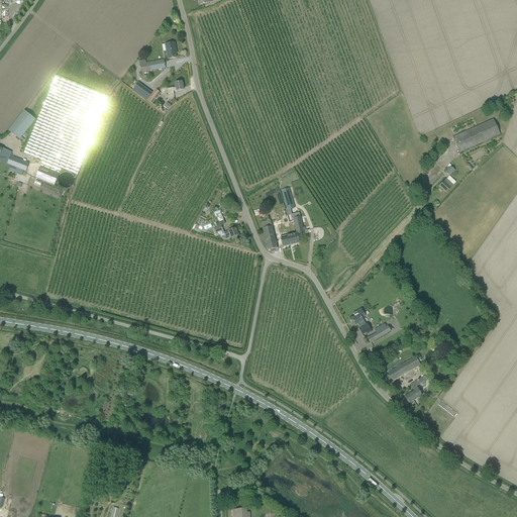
[(176,50),(175,43),(165,44),(168,60),(176,58),(175,50),(176,50)]
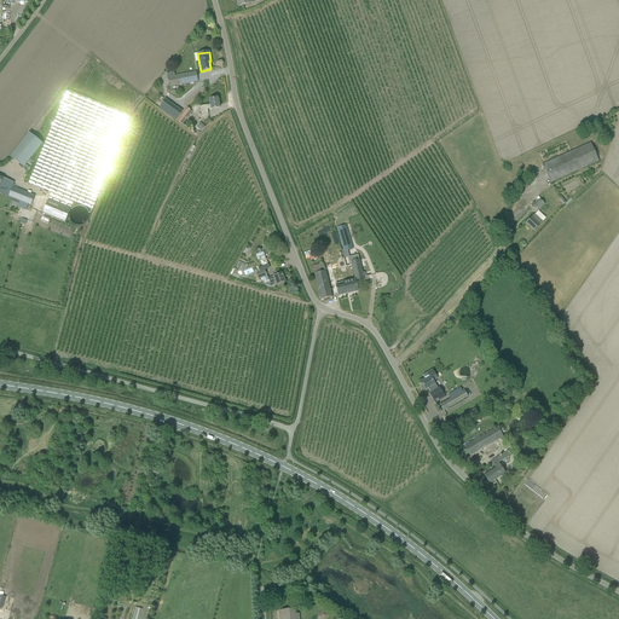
[(196,73),(168,77),(169,87),(198,82),(196,73)]
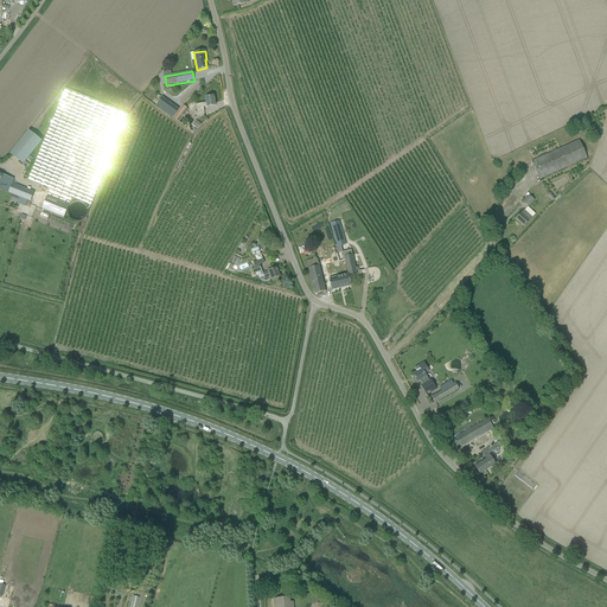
[(65,89),(29,180),(50,189),(48,196),(70,205),(71,202),(72,198),(91,205),(128,114),(65,89)]
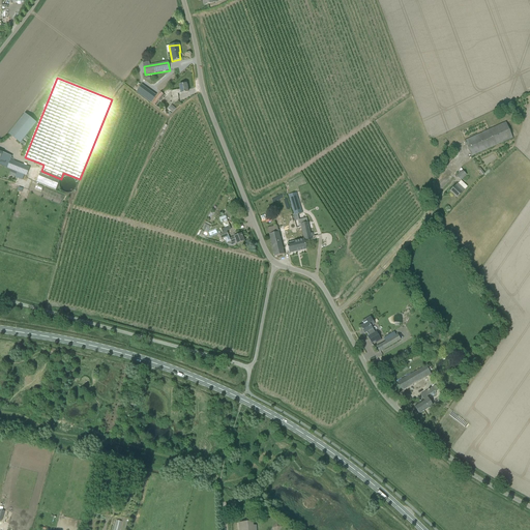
[(181,94),(188,92),(186,85),(186,84),(179,85),(180,90),(177,90),(172,91),(173,99),(178,97),(178,94),(181,93),(181,94)]
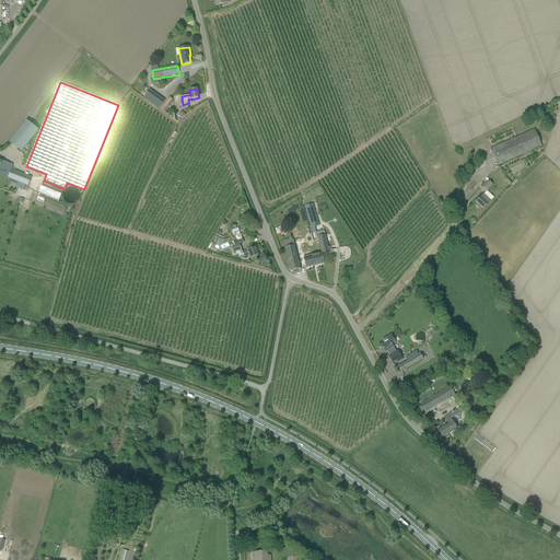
[(170,98),(161,109),(165,113),(174,102),(170,98)]
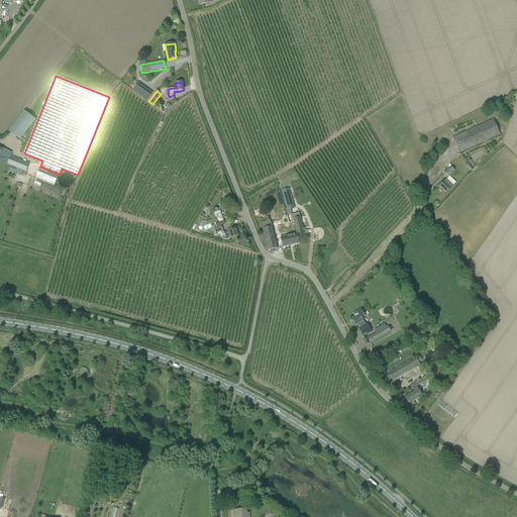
[(34,116),(38,110),(35,108),(34,110),(32,108),(29,113),(34,116)]
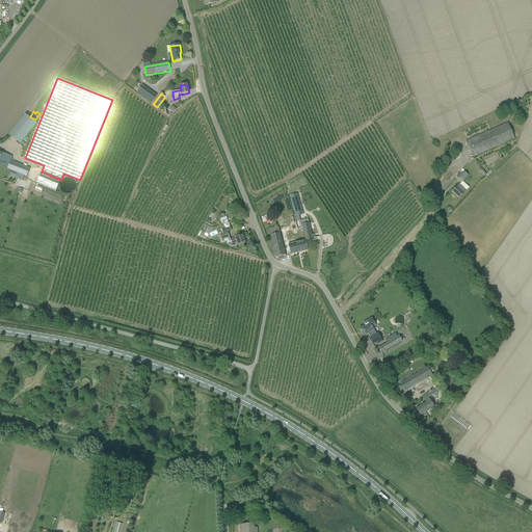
[(8,134),(10,136),(20,144),(36,124),(25,114),(8,134)]
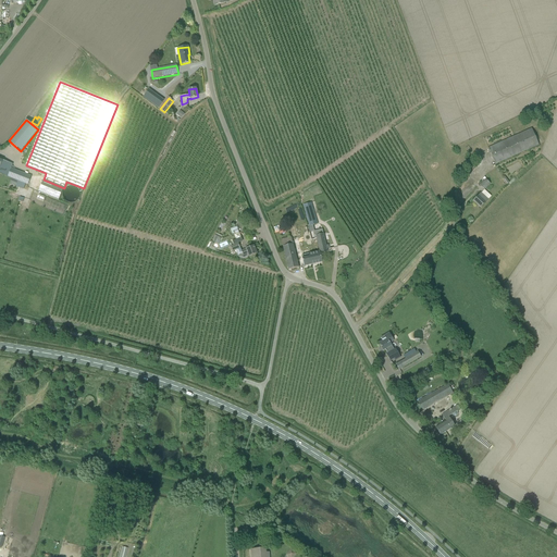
[(532,128),(489,148),(495,164),(539,145),(532,128)]
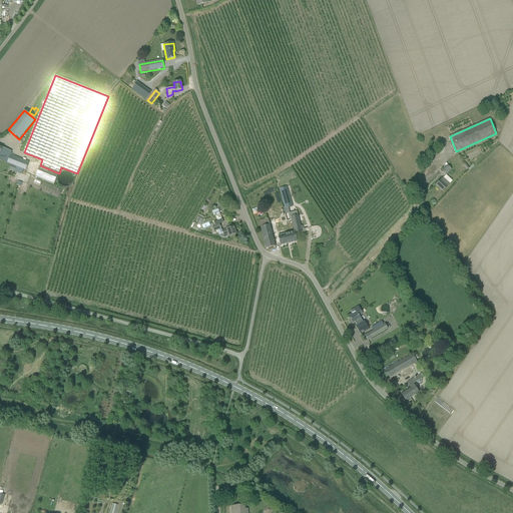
[(7,163),(10,155),(12,151),(3,148),(3,147),(0,145),(0,160),(7,163)]
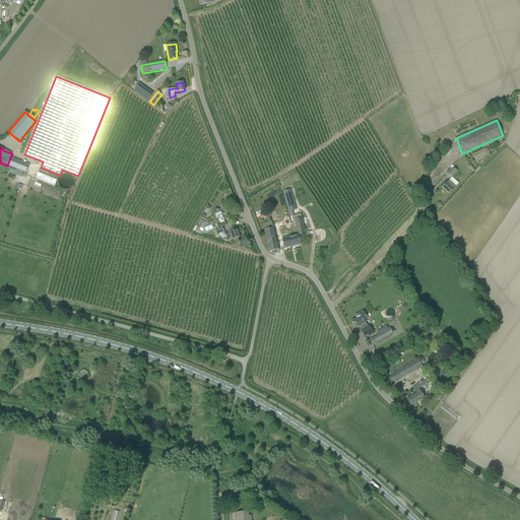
[(438,157),(441,152),(436,148),(433,153),(438,157)]
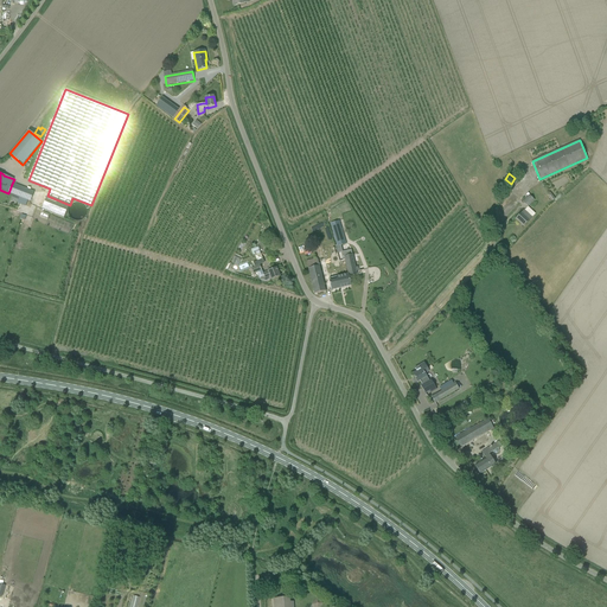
[(12,184),(8,193),(30,203),(34,193),(12,184)]
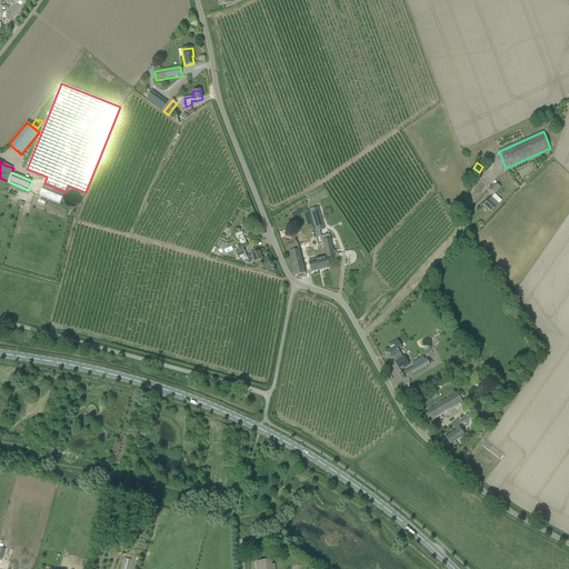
[(60,206),(65,192),(45,183),(39,197),(60,206)]
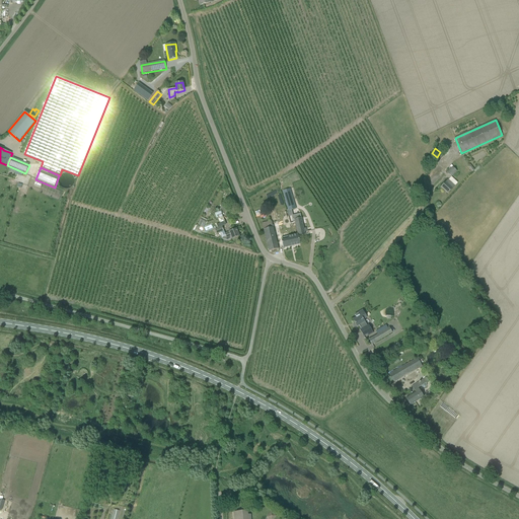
[(452,167),(451,168),(447,173),(451,177),(457,171),(452,167)]
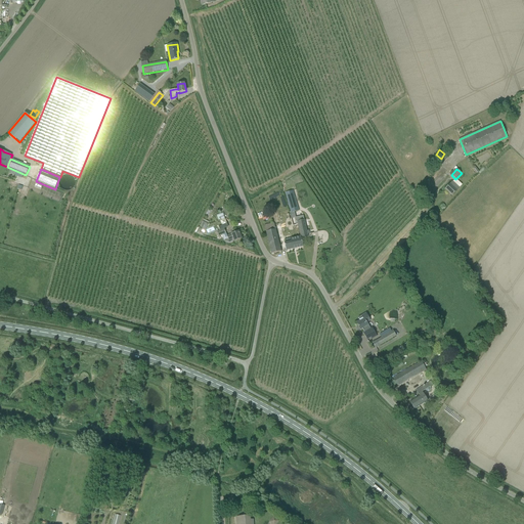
[(74,182),(74,181),(74,180),(74,179),(73,178),(73,176),(72,176),(70,175),(69,174),(67,174),(66,175),(63,175),(62,176),(61,177),(61,178),(60,179),(60,180),(60,181),(60,183),(60,184),(61,185),(62,186),(63,187),(64,188),(67,188),(68,188),(70,188),(71,187),(73,186),(73,185),(74,184),(74,182)]
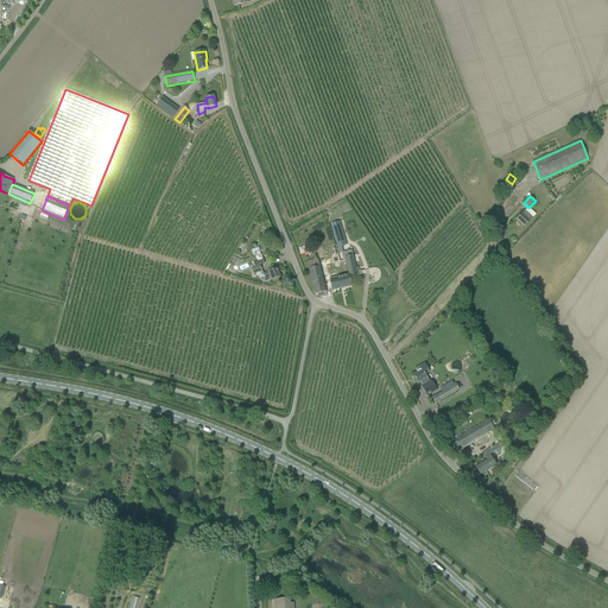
[(536,215),(531,210),(529,208),(525,211),(517,220),(524,227),(532,219),(536,215)]
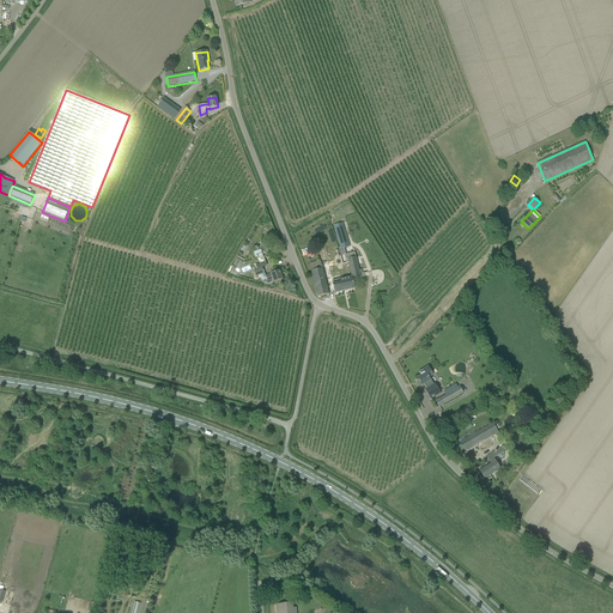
[(350,247),(343,224),(334,226),(340,249),(350,247)]
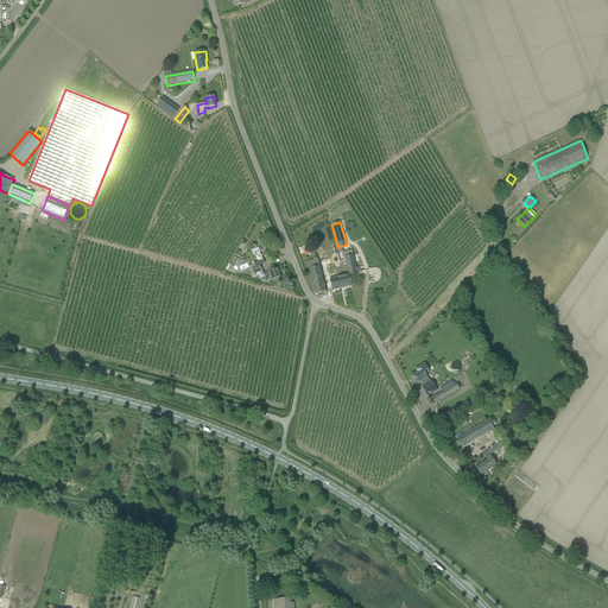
[(331,291),(352,286),(349,277),(358,274),(353,255),(344,258),(348,274),(339,277),(339,279),(330,282),(331,290),(330,290),(331,291)]
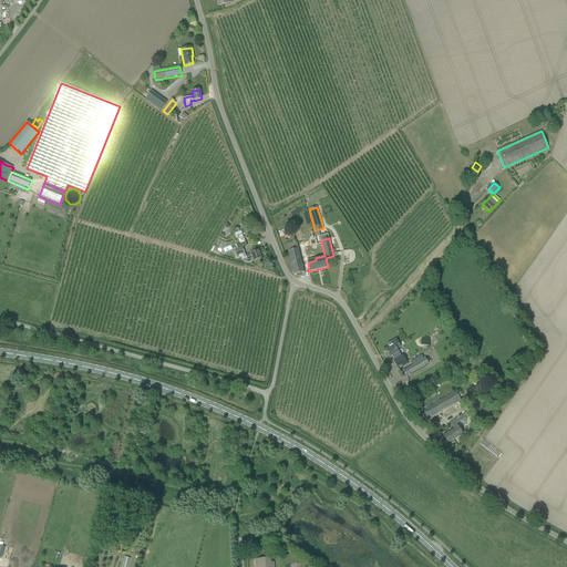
[(219,256),(222,251),(224,245),(225,245),(226,241),(219,239),(216,246),(213,253),(219,256)]
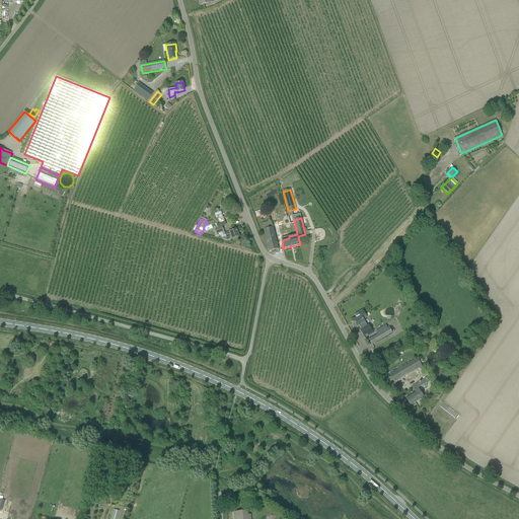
[(278,248),(273,228),(264,230),(269,251),(279,249),(279,248),(278,248)]
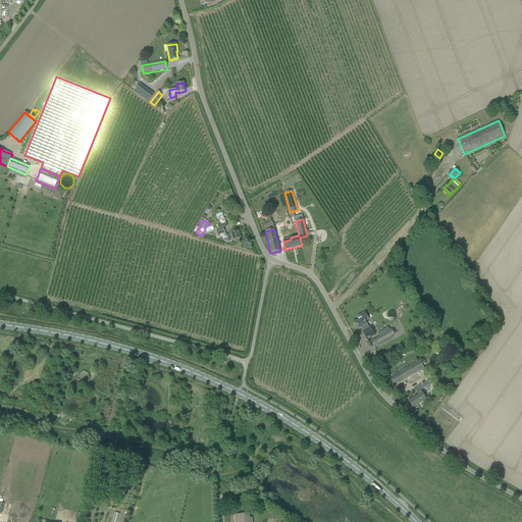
[(233,241),(241,238),(238,230),(230,233),(226,236),(224,232),(221,233),(220,235),(223,241),(229,243),(233,241)]
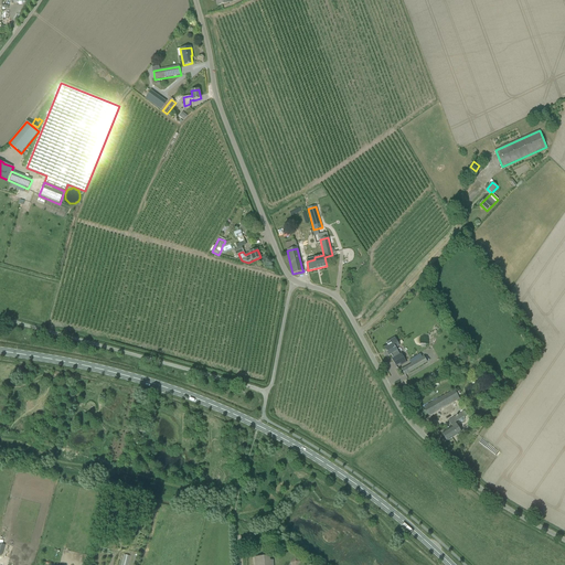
[(395,349),(400,347),(395,338),(391,340),(392,343),(387,345),(388,347),(384,349),(388,355),(391,354),(392,355),(391,355),(393,358),(394,359),(392,360),(396,366),(400,364),(401,366),(406,363),(401,354),(400,355),(395,349)]
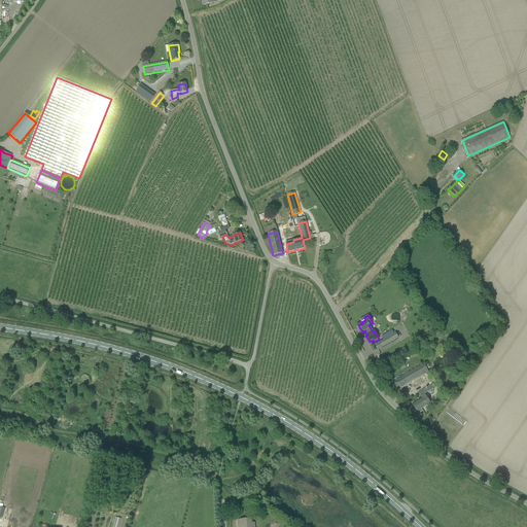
[(392,330),(386,335),(388,338),(381,342),(384,346),(398,338),(395,334),(393,334),(392,330)]
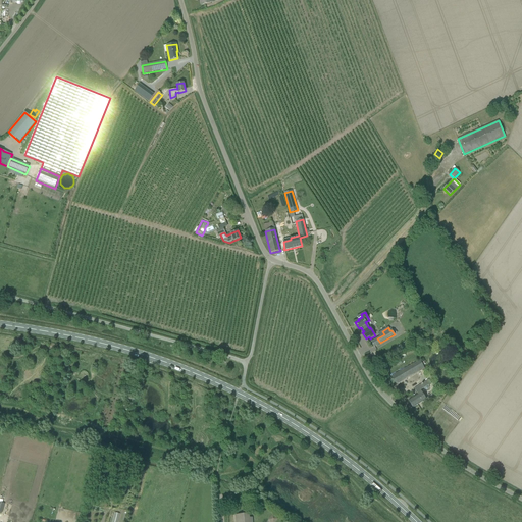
[(463,346),(458,349),(463,358),(469,355),(463,346)]
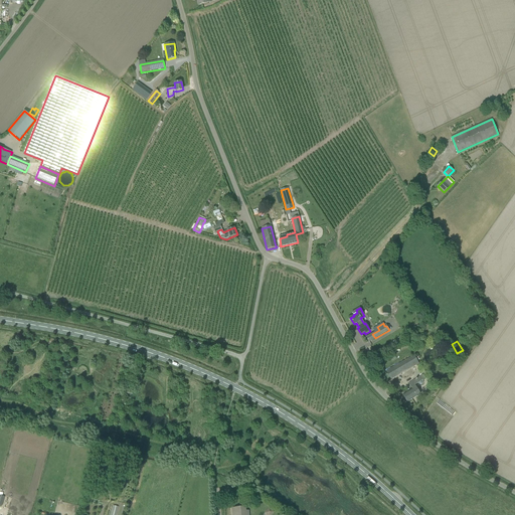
[(386,371),(390,379),(418,364),(414,355),(403,361),(386,371)]
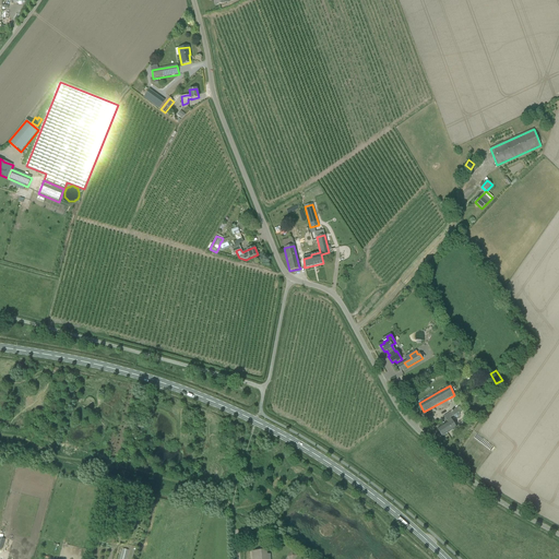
[(460,415),(459,413),(462,412),(459,407),(443,417),(448,423),(439,428),(437,429),(442,437),(456,428),(450,418),(454,416),(454,417),(455,417),(456,418),(458,418),(459,417),(460,416),(460,415)]
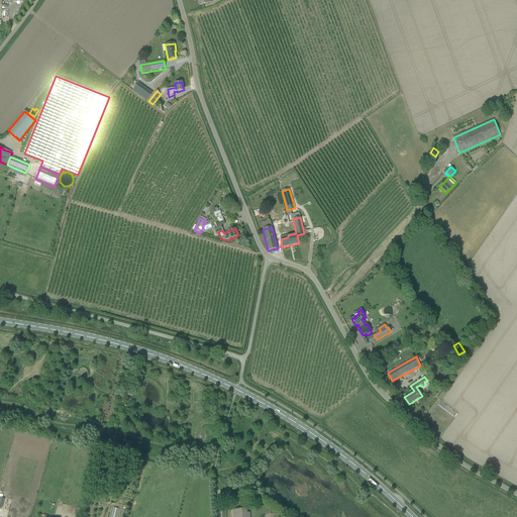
[(113,507),(110,516),(117,516),(119,509),(113,507)]
